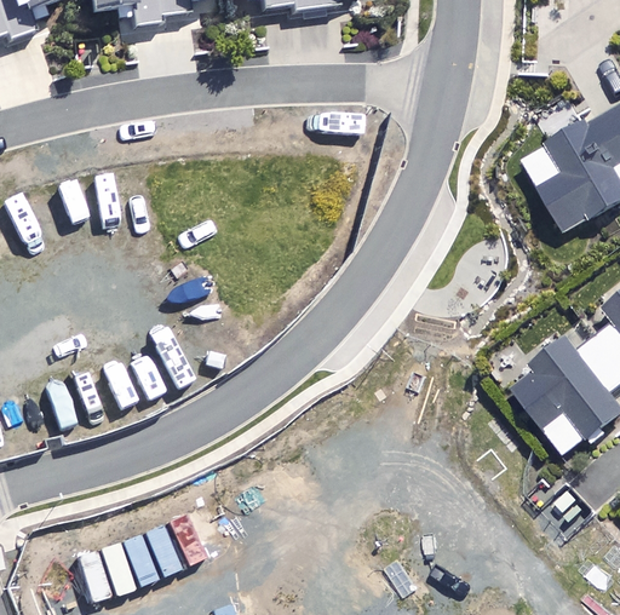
[(0,0),(0,34),(74,12),(69,0),(0,0)]
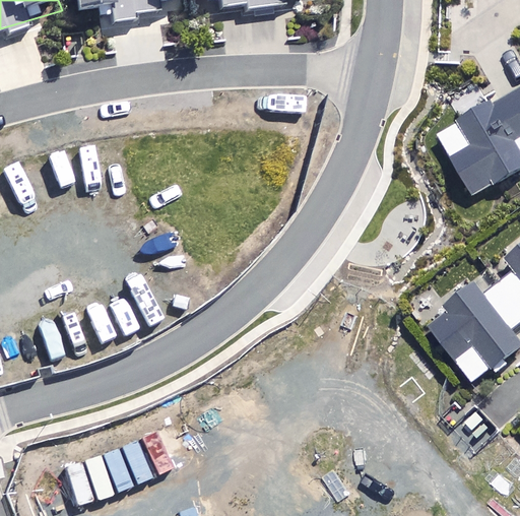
[(79,0),(81,17),(115,14),(116,18),(157,14),(156,2),(177,0),(79,0)]
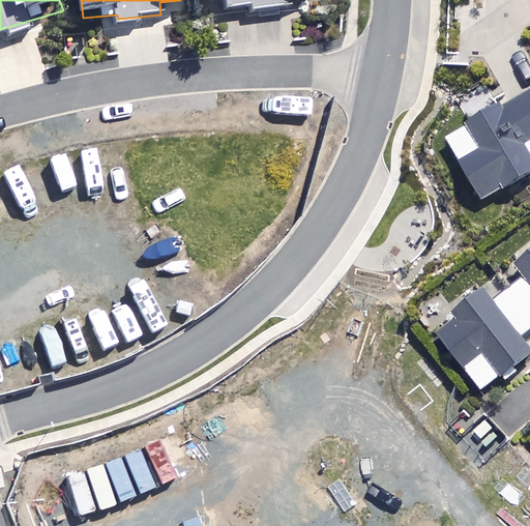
[(227,0),(228,11),(289,5),(288,0),(227,0)]
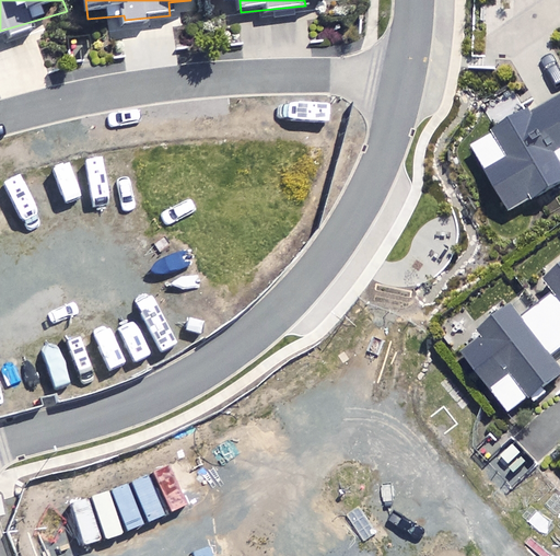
[(511,201),(559,173),(559,91),(476,141),(511,201)]
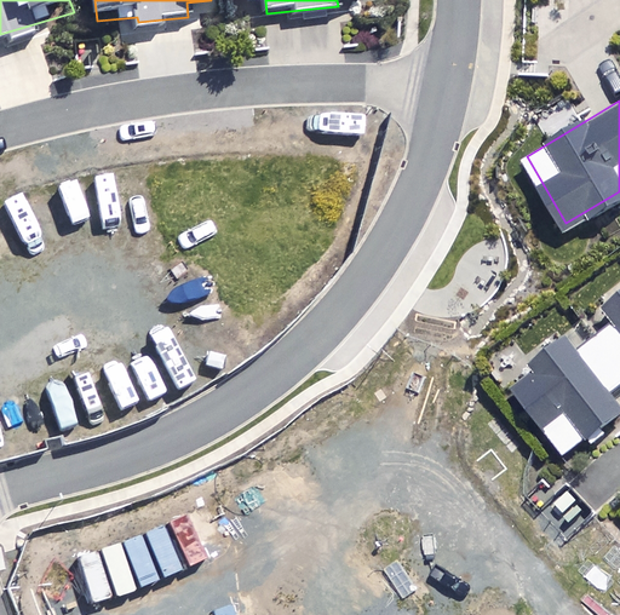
[(619,288),(602,304),(614,319),(575,351),(561,334),(529,361),(534,367),(507,389),(563,455),(619,409),(606,392),(619,380),(619,288)]
